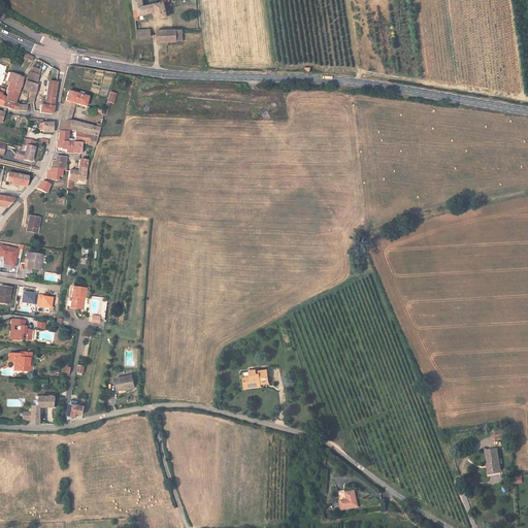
[(140,6),(139,0),(129,0),(130,9),(140,8),(140,6)]
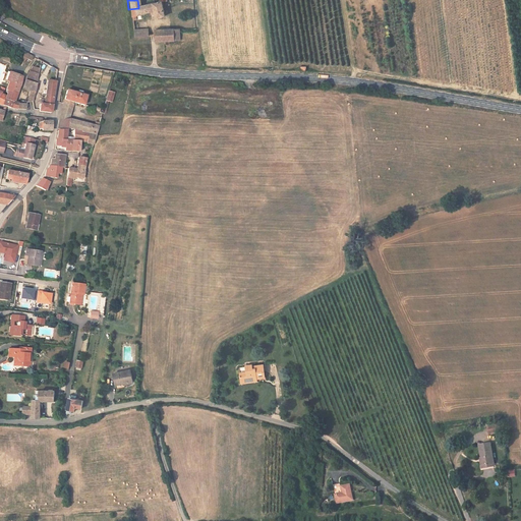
[(162,16),(160,2),(164,1),(165,4),(173,2),(173,0),(157,0),(157,2),(138,6),(138,8),(128,9),(129,17),(148,12),(149,15),(153,14),(153,18),(162,16)]
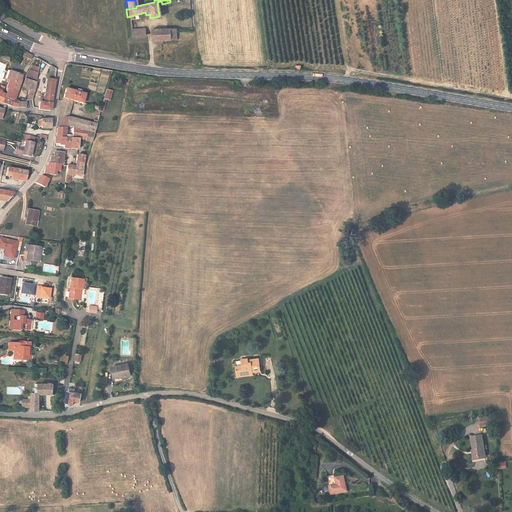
[(174,39),(174,29),(174,28),(150,30),(150,35),(151,40),(174,39)]
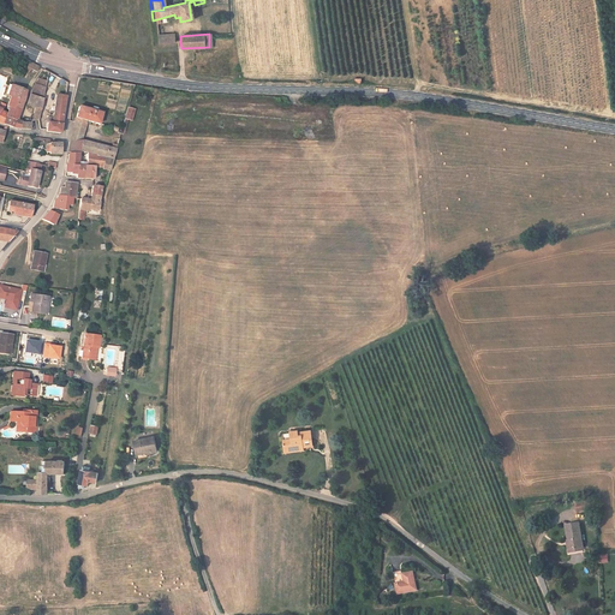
[(40,67),(30,63),(28,66),(37,72),(40,67)]
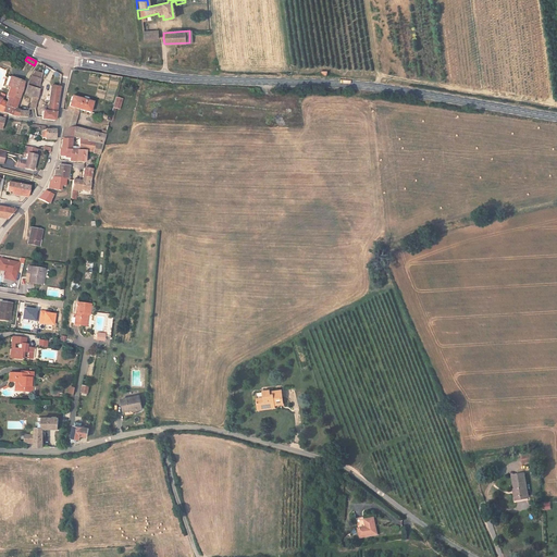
[(23,84),(8,78),(4,87),(9,89),(20,94),(23,84)]
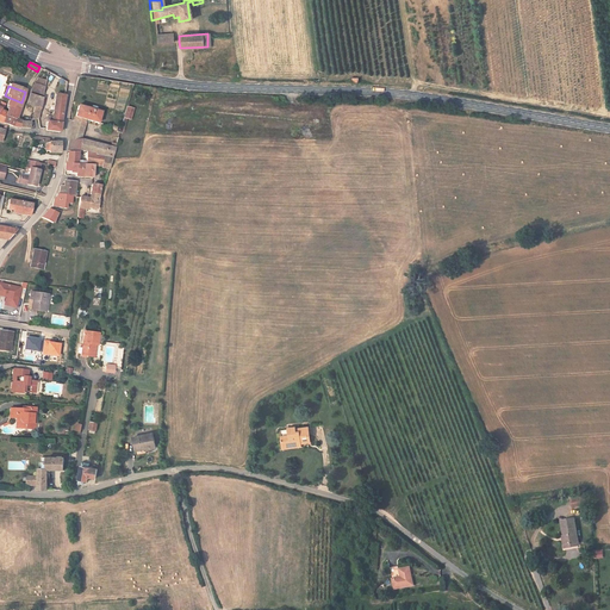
[(43,89),(33,87),(32,86),(29,98),(41,101),(43,89)]
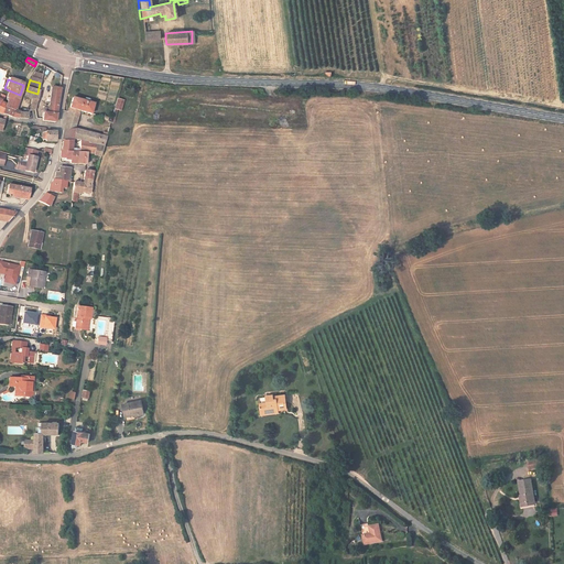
[(6,98),(7,100),(17,104),(20,95),(9,90),(6,98)]
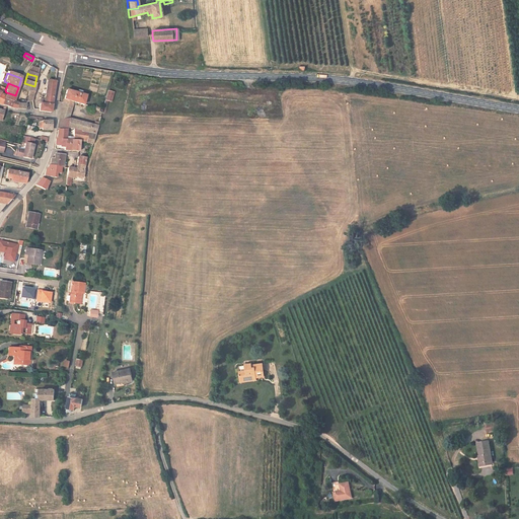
[(28,90),(33,92),(34,86),(24,83),(21,90),(28,92),(28,90)]
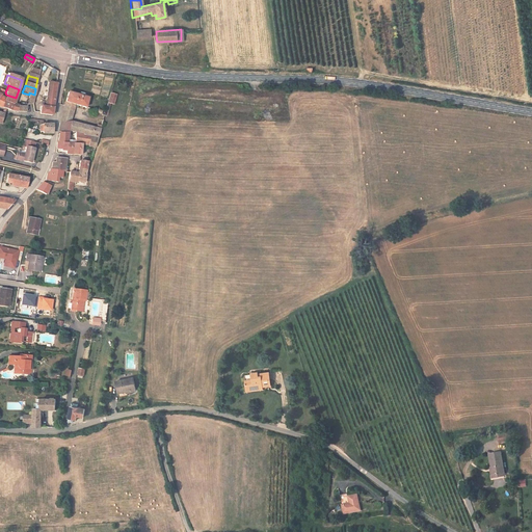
[(54,86),(47,86),(44,101),(52,102),(54,86)]
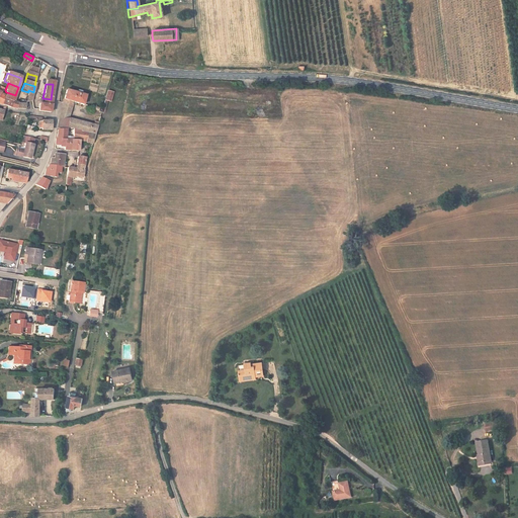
[(69,121),(72,103),(81,105),(83,96),(64,90),(60,103),(56,116),(55,128),(66,130),(94,135),(95,133),(97,125),(69,121)]
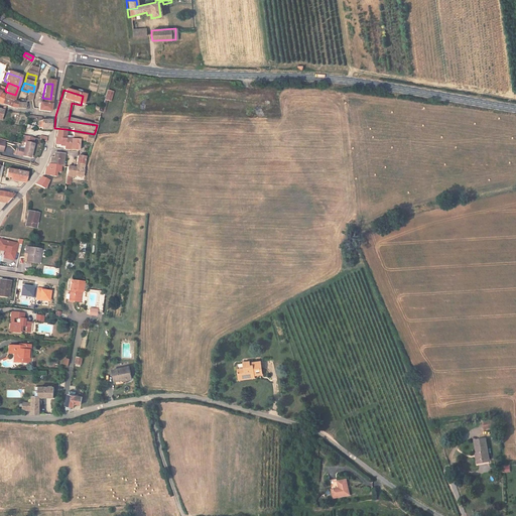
[(6,92),(5,95),(1,105),(4,106),(7,107),(10,108),(13,102),(15,95),(6,92)]
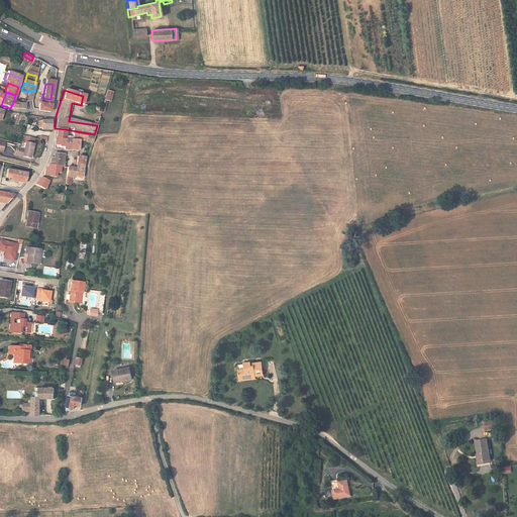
[(42,101),(38,100),(37,111),(36,112),(48,114),(50,99),(42,98),(42,101)]
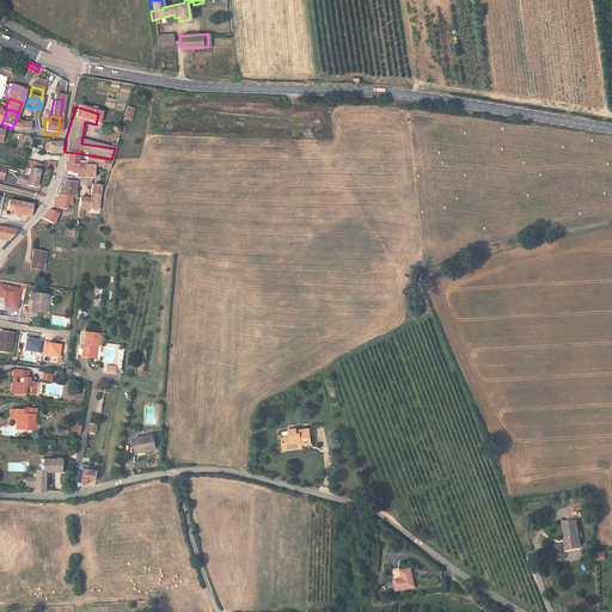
[(22,122),(16,121),(12,128),(19,129),(29,132),(31,123),(31,122),(29,121),(24,120),(23,122),(22,122)]
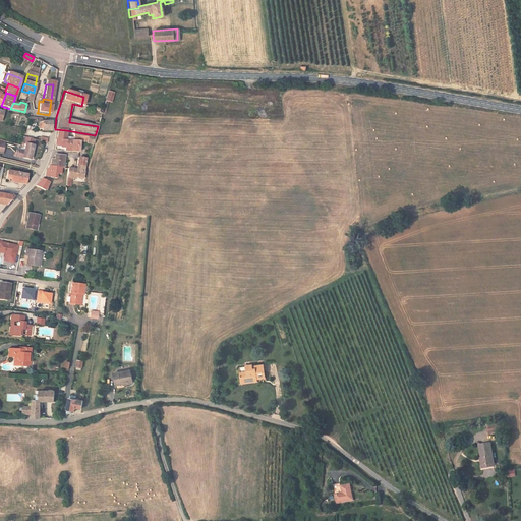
[(40,124),(38,124),(38,129),(50,132),(49,129),(49,124),(41,123),(40,124)]
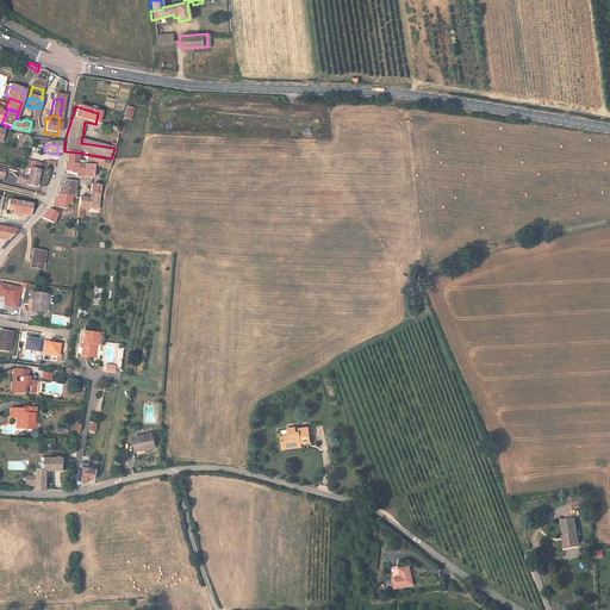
[(107,170),(111,159),(78,153),(76,154),(75,166),(82,167),(80,179),(89,180),(92,168),(107,170)]
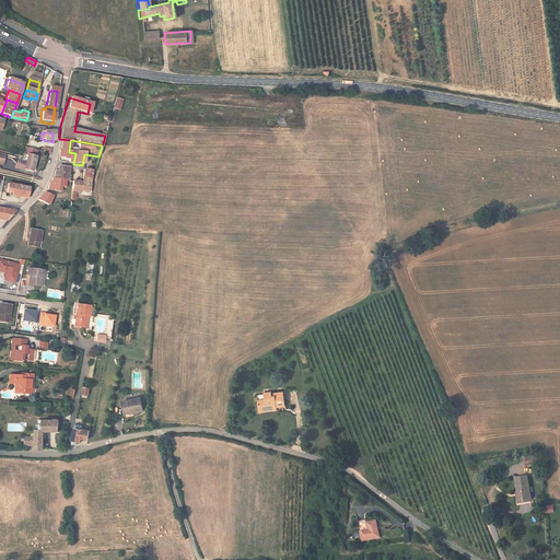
[(73,164),(76,153),(69,152),(70,141),(60,141),(59,150),(59,151),(58,151),(58,154),(57,159),(58,159),(67,160),(67,163),(73,164)]
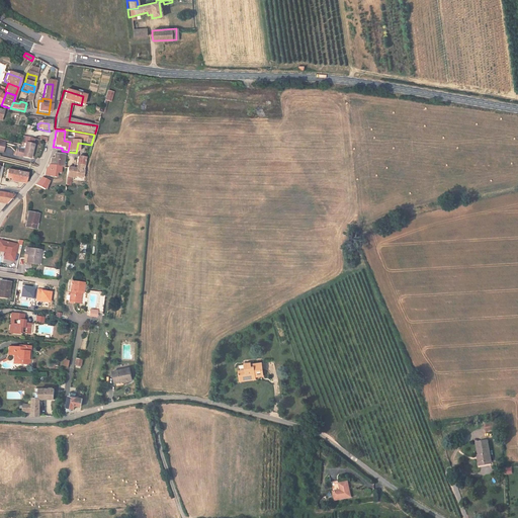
[(33,146),(34,140),(22,137),(20,143),(25,144),(33,146)]
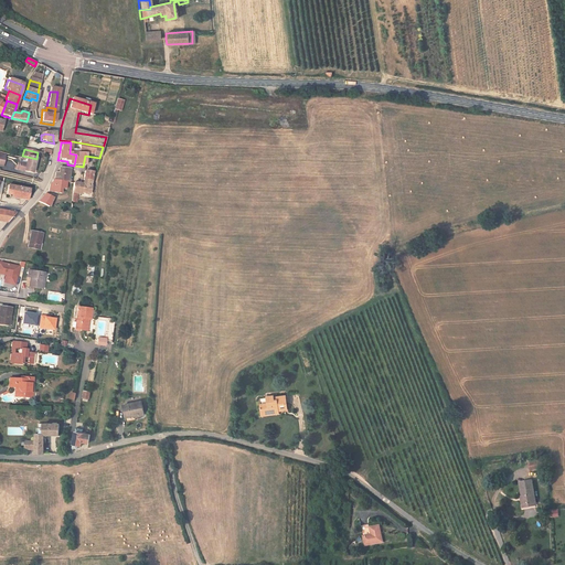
[(34,166),(27,163),(27,166),(19,163),(17,170),(32,174),(34,166)]
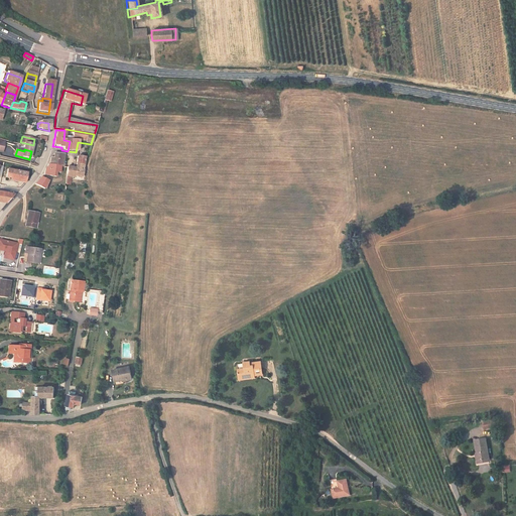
[(83,166),(84,159),(75,157),(74,164),(83,166)]
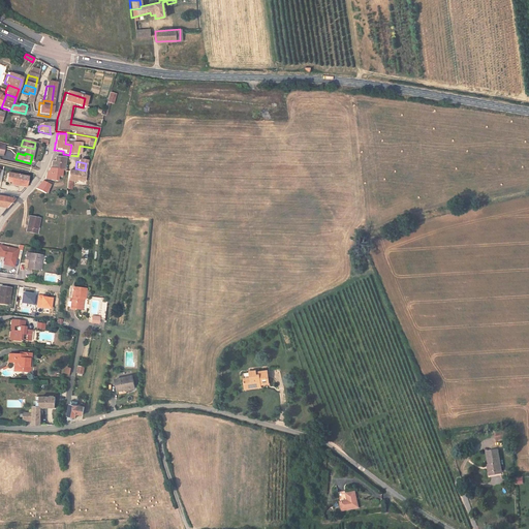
[(61,170),(62,164),(53,163),(50,162),(49,169),(61,170)]
